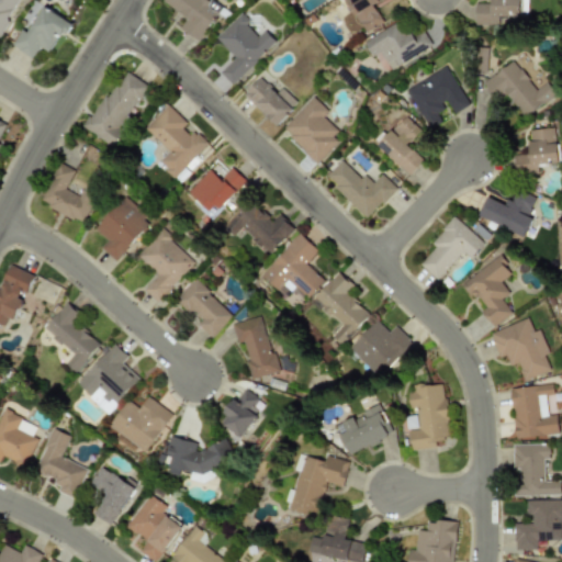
[(0,0),(0,34),(15,0),(0,0)]
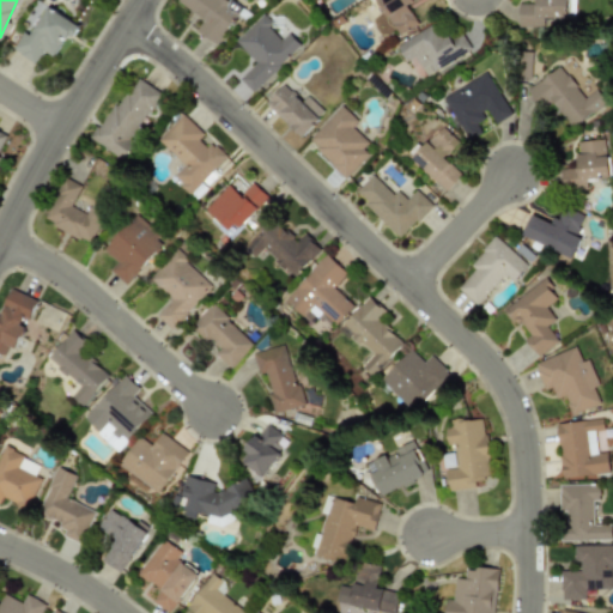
[(175,0),(202,22),(195,30),(214,47),(244,8),(234,0),(175,0)]
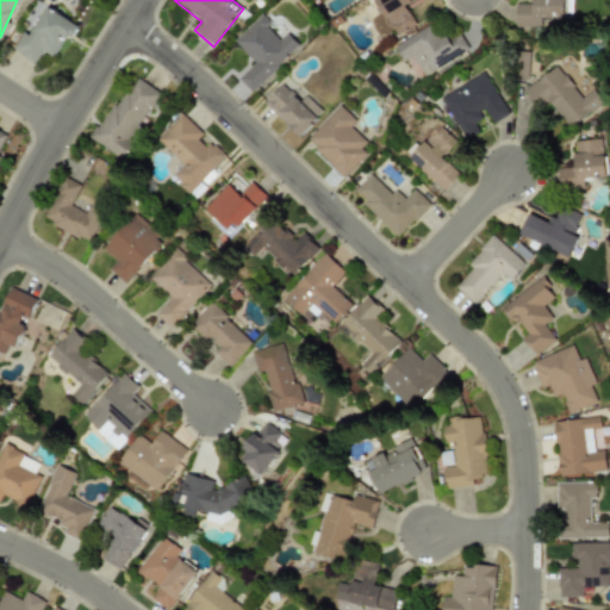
[(375,0),(393,36),(415,26),(404,4),(411,0),(375,0)]
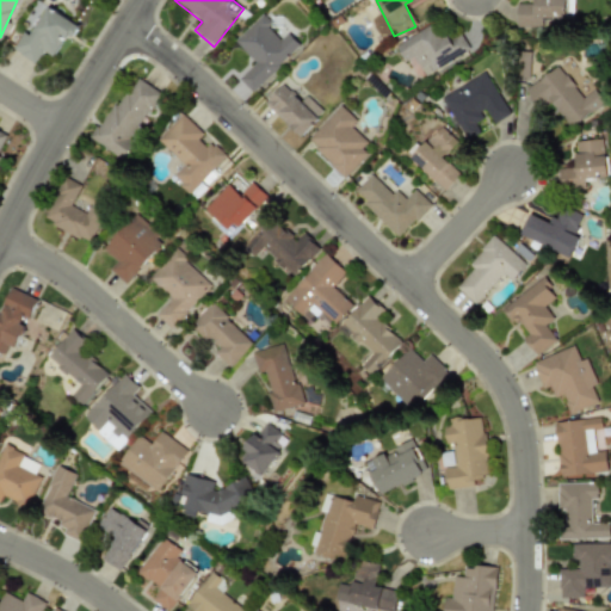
[(517,26),(542,26),(542,19),(566,18),(565,5),(572,5),(571,0),(532,0),(532,2),(516,4),(517,26)]
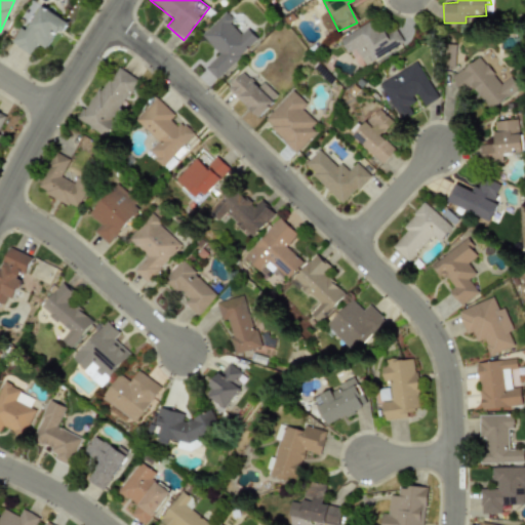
[(9,42),(30,54),(37,44),(46,50),(64,21),(39,6),(24,30),(19,27),(9,42)]
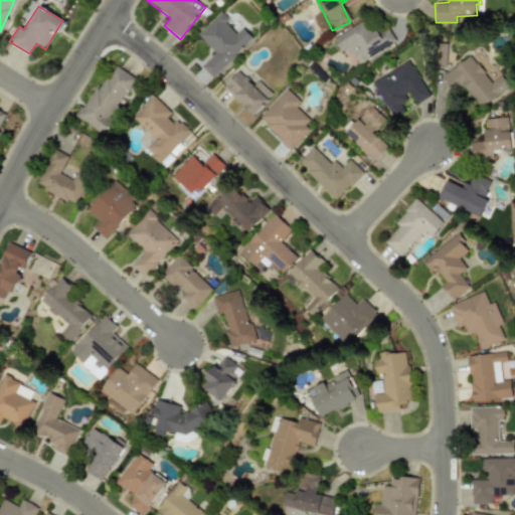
[(200,66),(211,77),(251,39),(240,27),(236,32),(218,13),(196,34),(214,53),(200,66)]
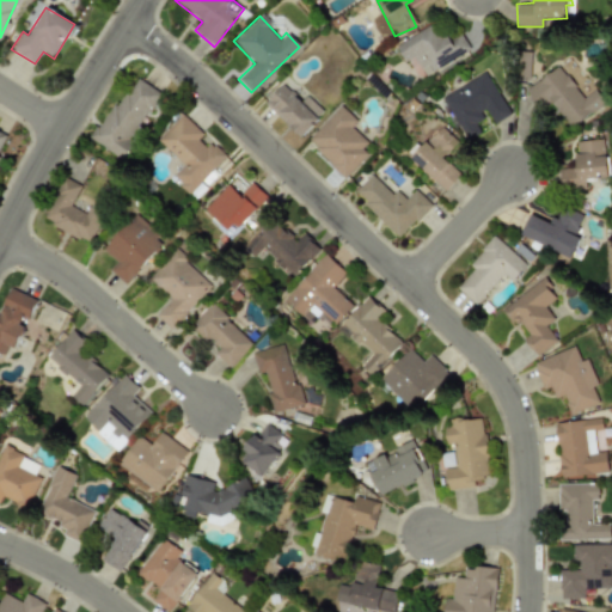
[(414,57),(424,77),(469,51),(459,34),(446,41),(435,23),(396,44),(405,62),(414,57)]
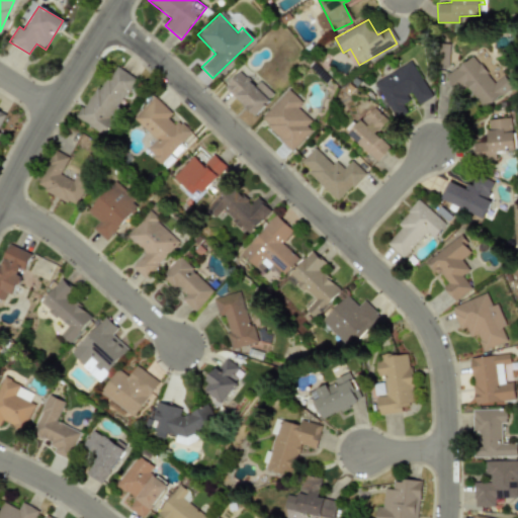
[(450,53),(451,45),(438,44),(437,67),(449,68),(450,53)]
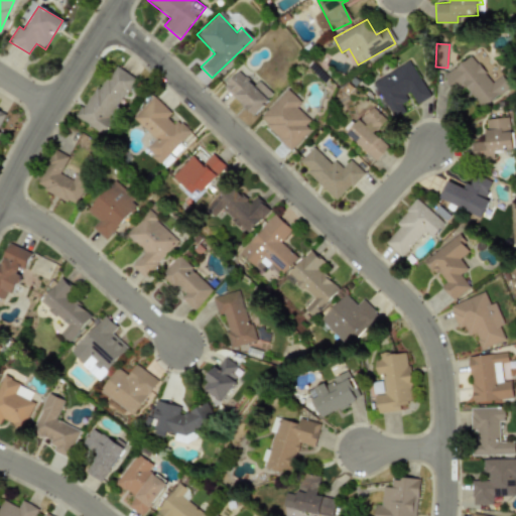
[(443,76),(456,93),(466,86),(481,108),(508,90),(480,50),(443,76)]
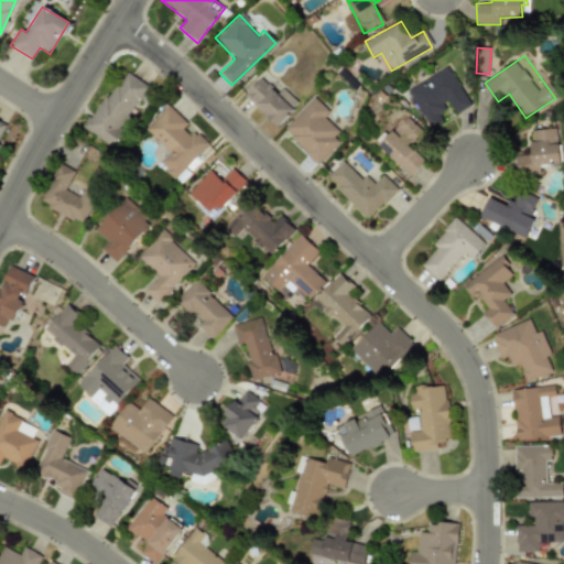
[(408,89),(431,130),(445,122),(440,114),(451,108),(454,115),(470,106),(449,66),(408,89)]
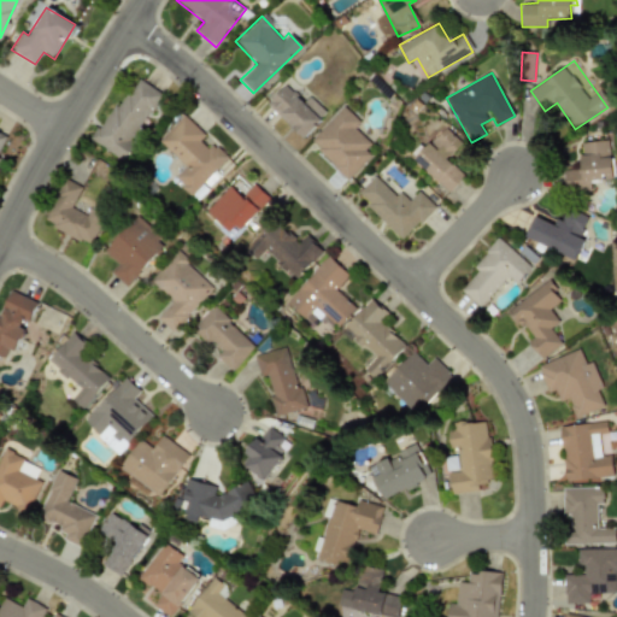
[(92,142),(119,160),(162,94),(134,76),(92,142)]
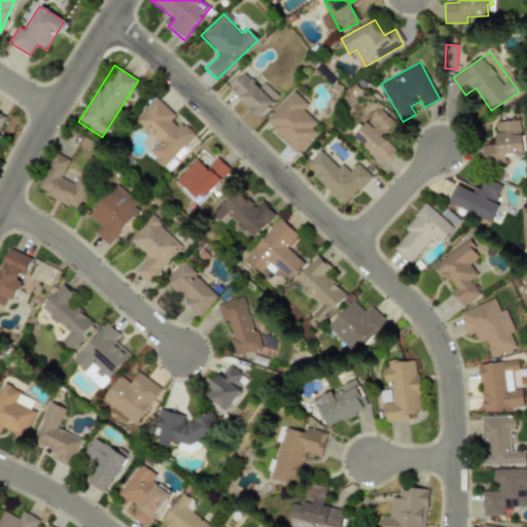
[(264,82),(258,88),(243,72),(227,90),(258,118),(279,96),(264,82)]
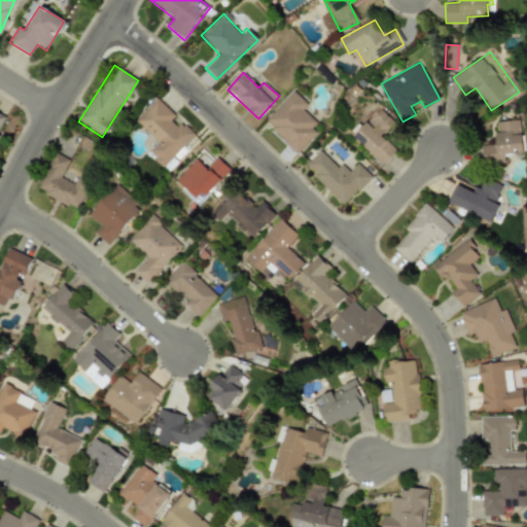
[(320,126),(303,109),(307,104),(292,91),(264,121),(295,151),(320,126)]
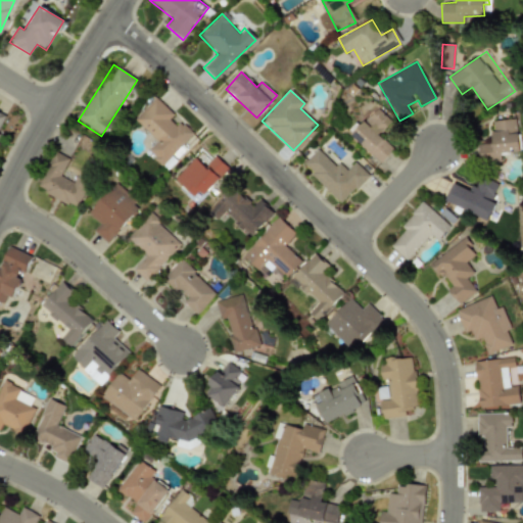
[(134,120),(156,141),(146,151),(160,165),(192,133),(180,122),(175,127),(168,119),(173,113),(155,97),(134,120)]
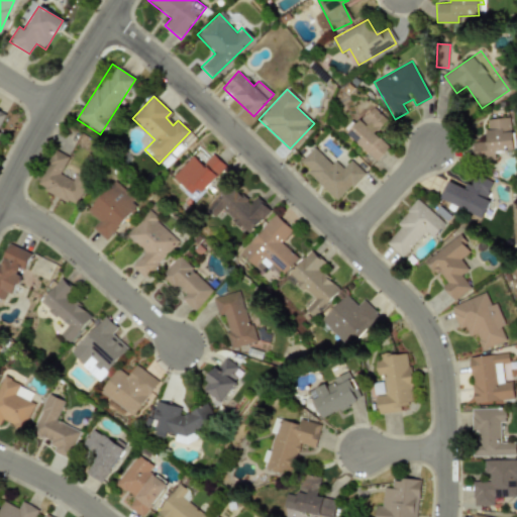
[(347,133),(377,162),(390,147),(375,133),(388,120),(373,106),(347,133)]
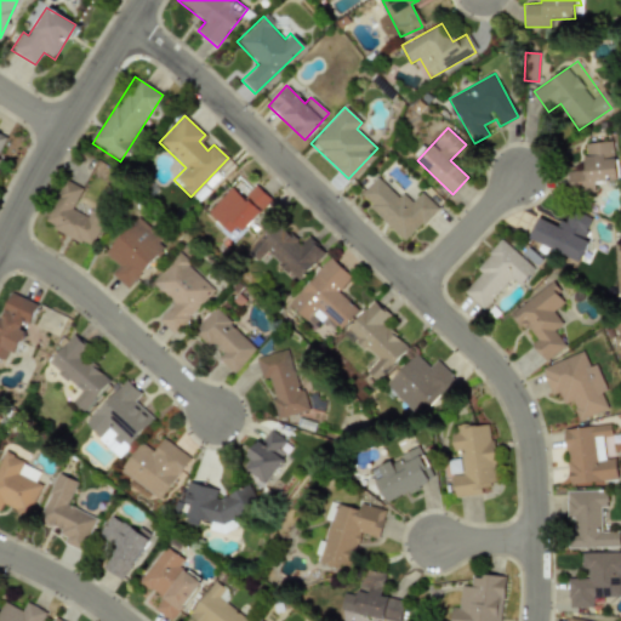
[(620,180),(615,141),(586,144),(587,158),(579,159),(580,171),(569,172),(571,194),(597,192),(596,183),(620,180)]
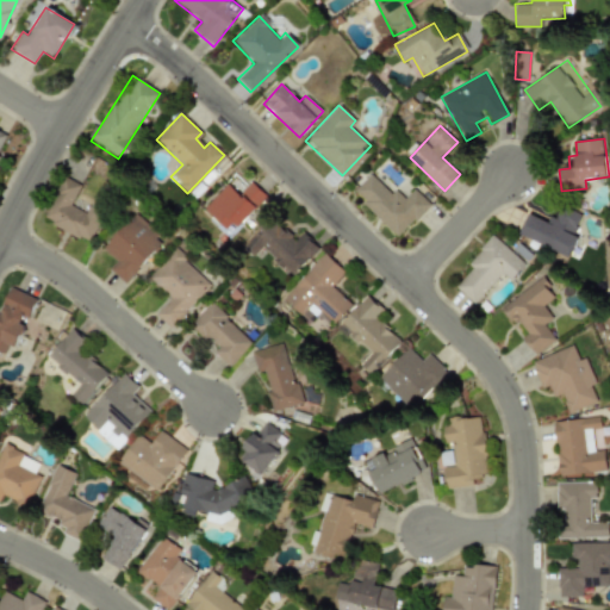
[(398,237),(429,204),(414,188),(404,199),(394,190),(391,193),(369,174),(352,193),(398,237)]
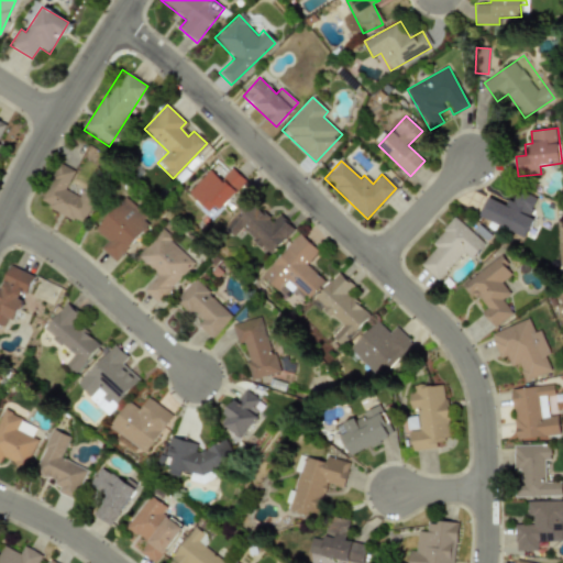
[(74,170),(57,164),(40,203),(83,223),(92,200),(66,189),(74,170)]
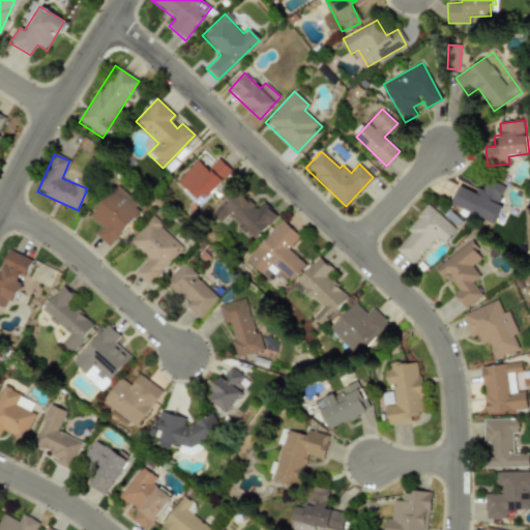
[(205,197),(230,170),(217,157),(206,169),(197,159),(176,181),(195,199),(200,193),(205,197)]
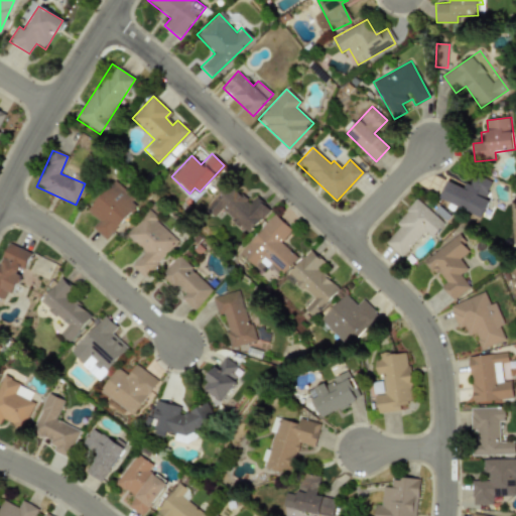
[(447,180),(440,199),(480,216),(495,181),(474,173),(467,189),(447,180)]
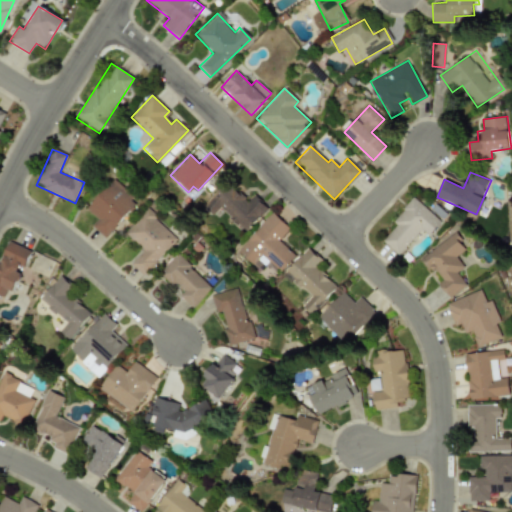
[(105,238),(138,201),(113,179),(86,209),(97,219),(91,226),(105,238)]
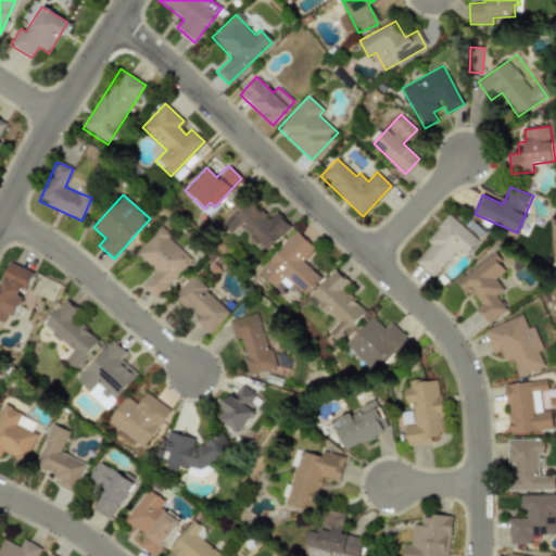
[(275,212),(267,219),(247,199),(220,224),(230,235),(239,226),(264,252),(290,227),(275,212)]
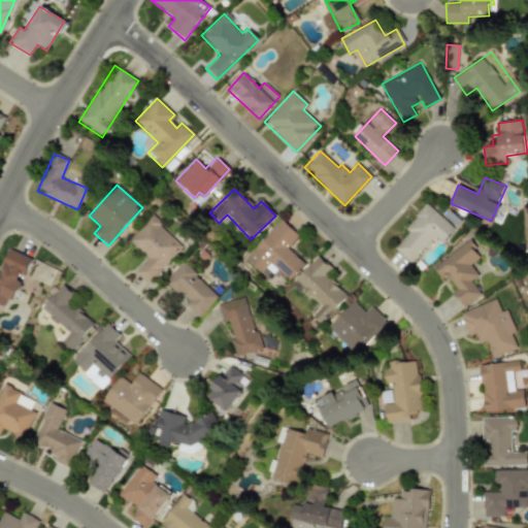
[(393,249),(410,263),(434,236),(441,242),(454,228),(426,203),(404,228),(408,231),(393,249)]
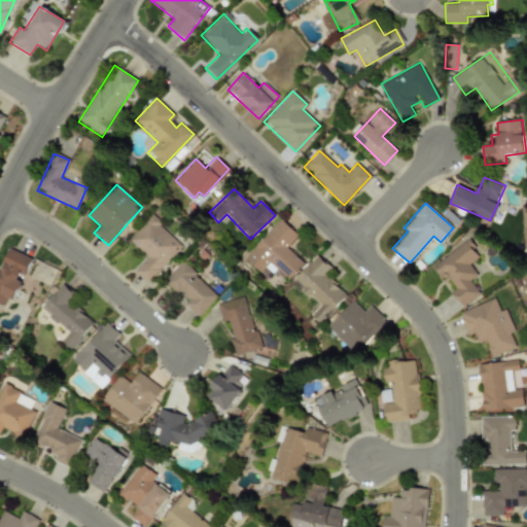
[(182,245),(150,215),(128,239),(147,257),(134,272),(146,283),(182,245)]
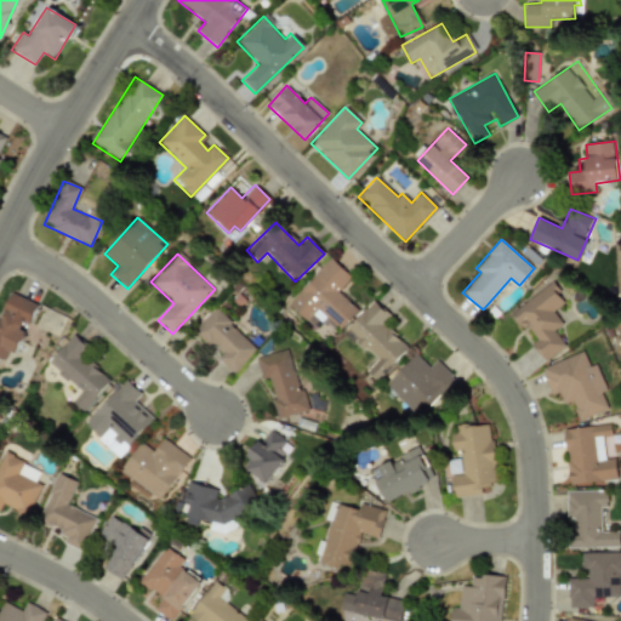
[(314,329),(323,319),(336,332),(357,309),(336,292),(351,277),(329,257),(288,305),(314,329)]
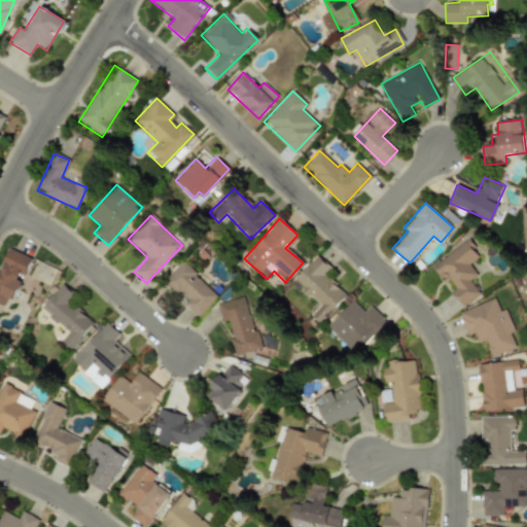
[(431,265),(442,281),(447,277),(454,288),(451,291),(461,307),(480,294),(470,280),(478,275),(469,264),(480,256),(468,240),(431,265)]
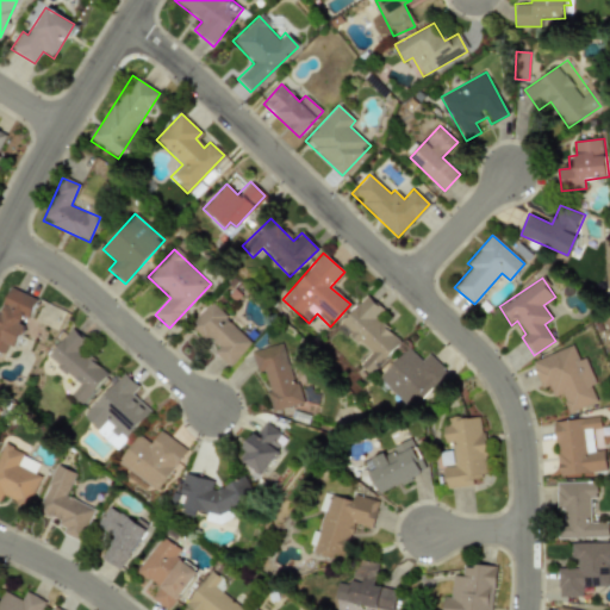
[(36,299),(11,288),(0,311),(0,353),(2,354),(7,343),(14,347),(36,299)]
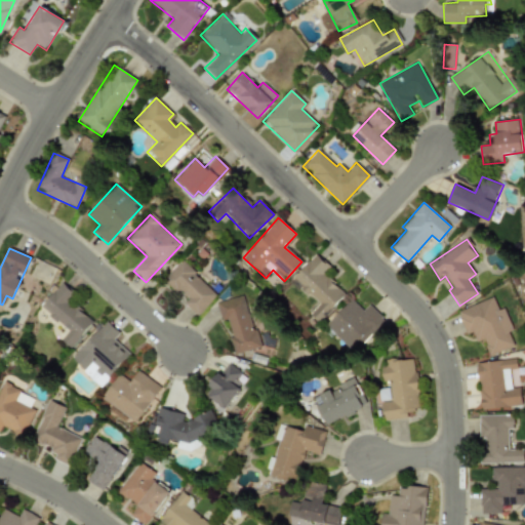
[(290,281),(317,304),(308,314),(318,322),(344,292),(321,274),(328,266),(314,253),(290,281)]
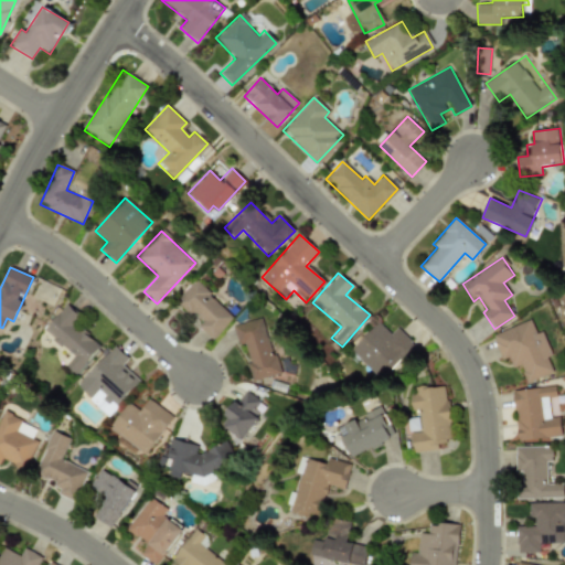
[(177,300),(201,322),(198,327),(211,340),(233,316),(195,280),(177,300)]
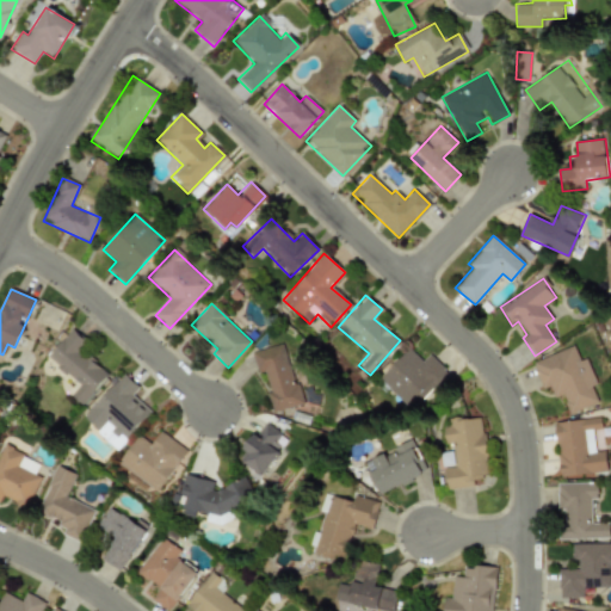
[(106,374),(79,350),(86,341),(72,328),(47,358),(79,386),(71,395),(81,405),(106,374)]
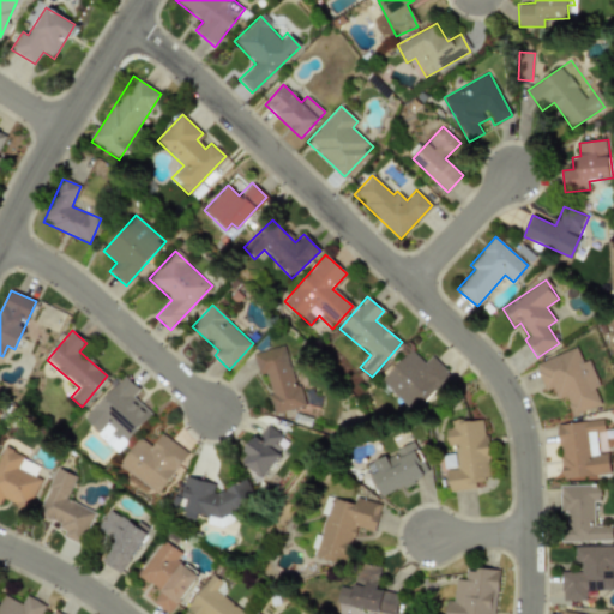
[(253,354),(258,375),(265,373),(271,393),(268,395),(274,415),(301,407),(286,344),(253,354)]
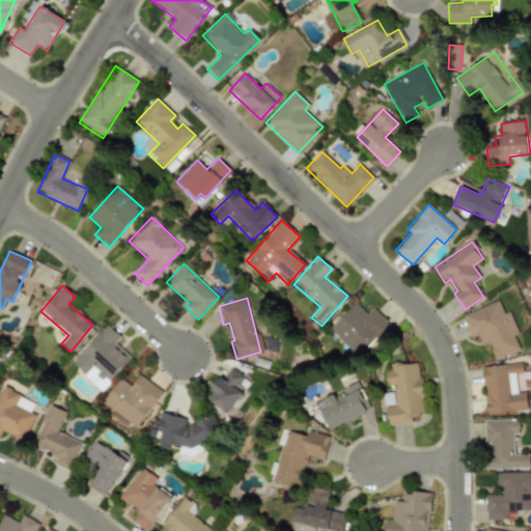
[(463,314),(472,338),(477,336),(481,346),(487,343),(494,360),(520,350),(513,336),(519,334),(509,311),(503,313),(499,301),(463,314)]
